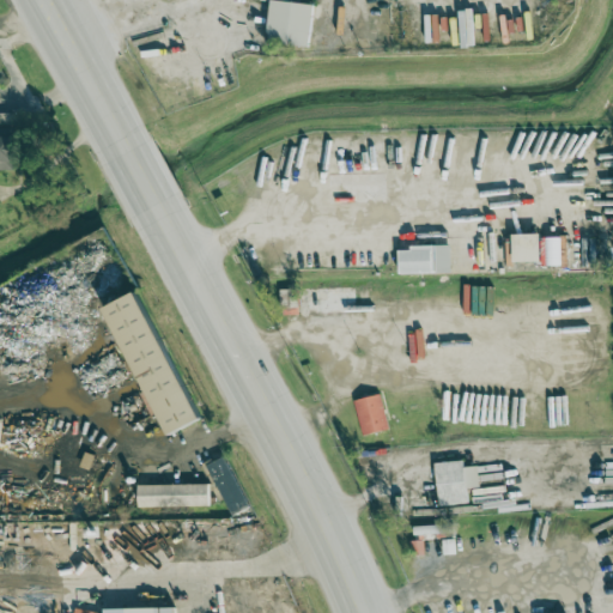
[(309,47),(314,5),(271,0),(266,43),(309,47)]
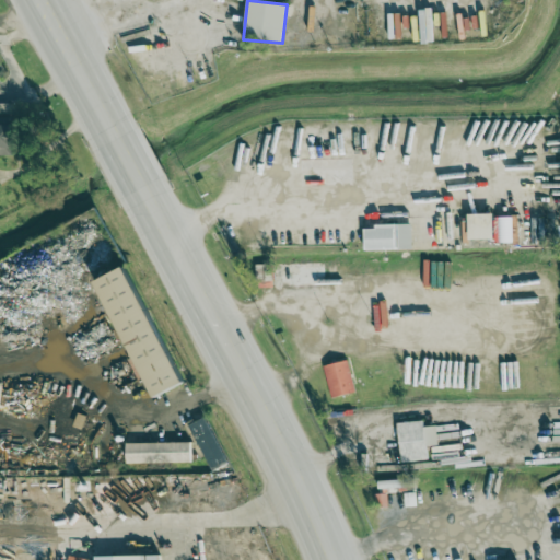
[(0,155),(12,156),(12,124),(3,124),(3,117),(0,117),(0,155)]
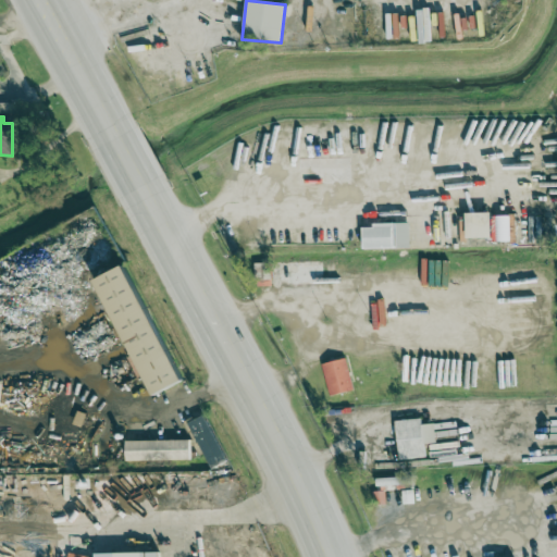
[(465,213),(466,239),(492,238),(491,212),(465,213)]
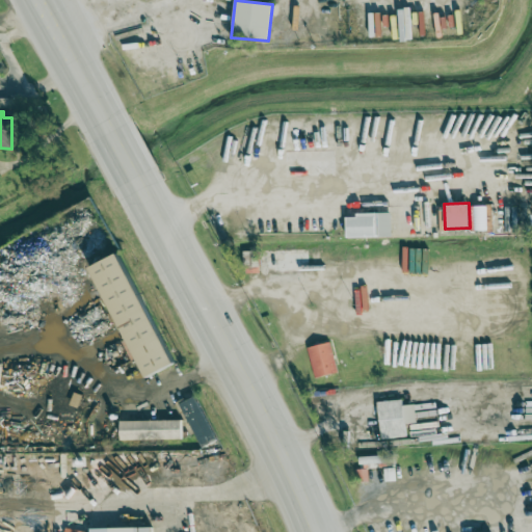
[(345,214),(346,238),(392,237),(391,214),(345,214)]
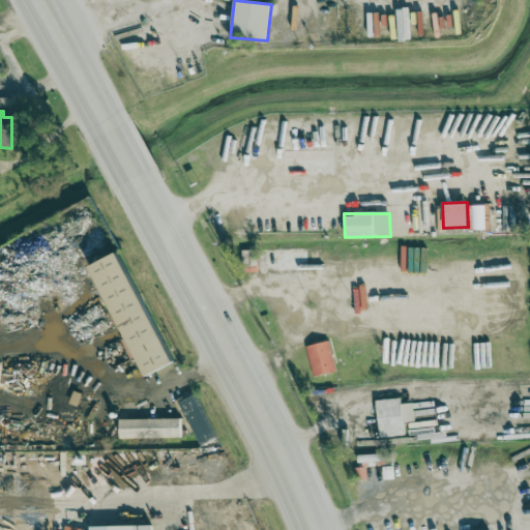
[(173,364),(120,253),(91,266),(144,378),(173,364)]
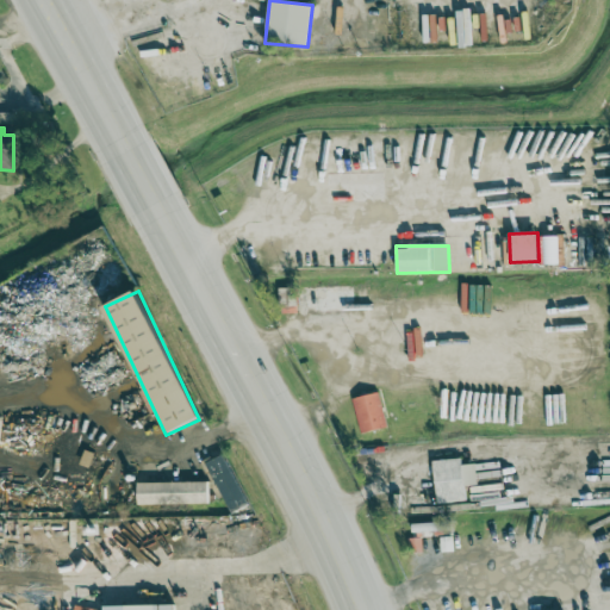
[(353,398),(359,434),(385,429),(380,393),(353,398)]
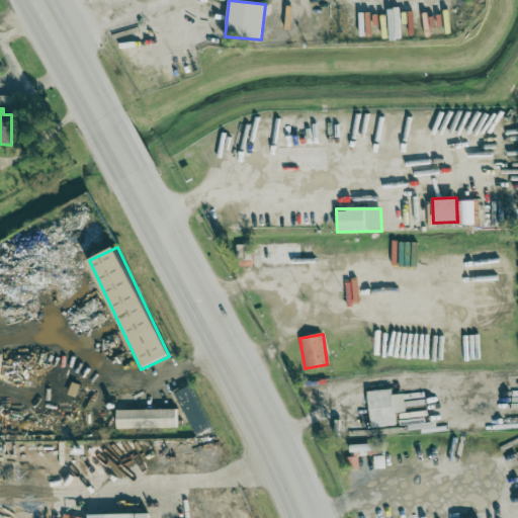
[(211,430),(190,385),(175,394),(195,438),(211,430)]
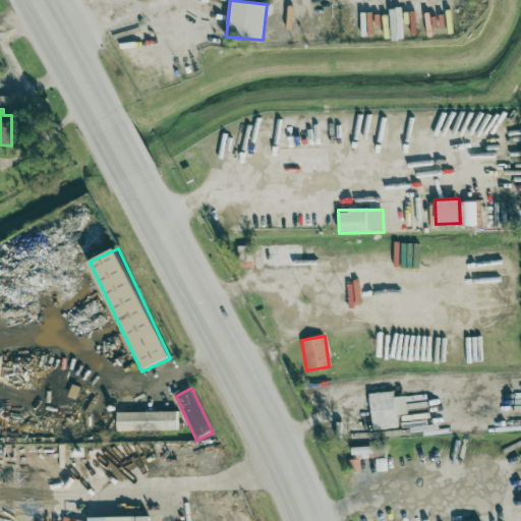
[(396,416),(408,414),(406,397),(394,398),(394,392),(369,394),(373,430),(398,428),(396,416)]
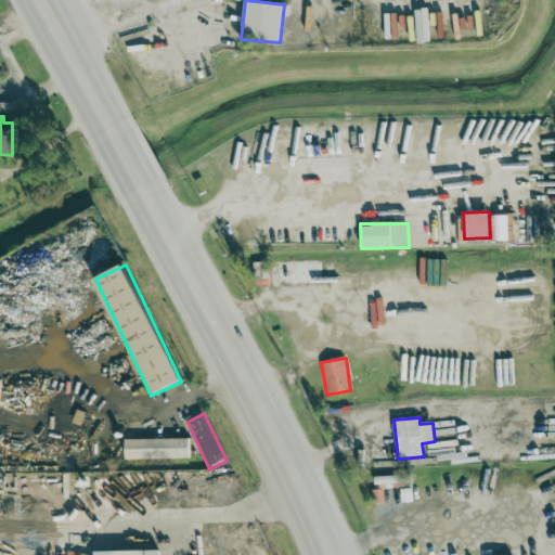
[(189,439),(125,440),(125,461),(189,460),(189,439)]
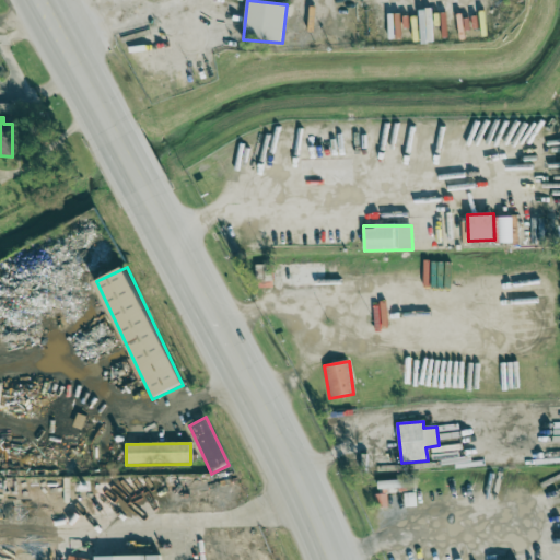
[(374,508),(387,508),(386,492),(404,492),(404,480),(377,481),(377,493),(373,493),(374,508)]
